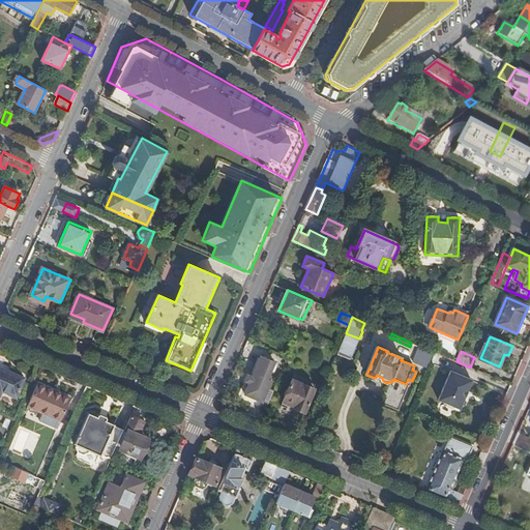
[(244,394),(262,403),(271,381),(267,379),(274,362),(262,356),(244,394)]
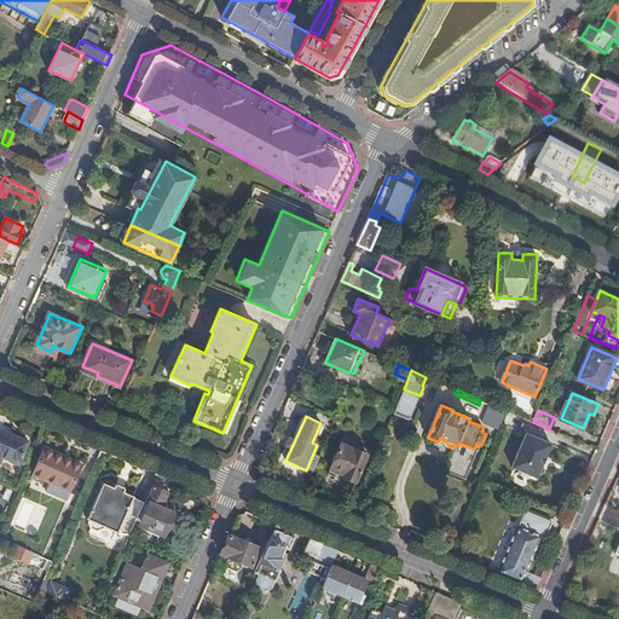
[(0,463),(3,457),(19,464),(29,443),(0,429),(0,463)]
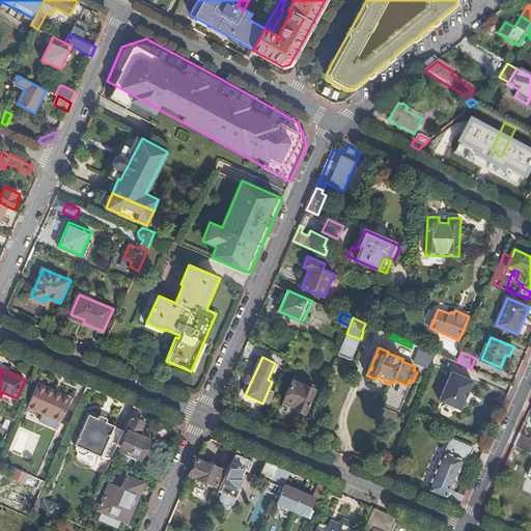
[(473,381),(451,372),(439,400),(444,402),(445,406),(452,409),(456,408),(460,410),(473,381)]
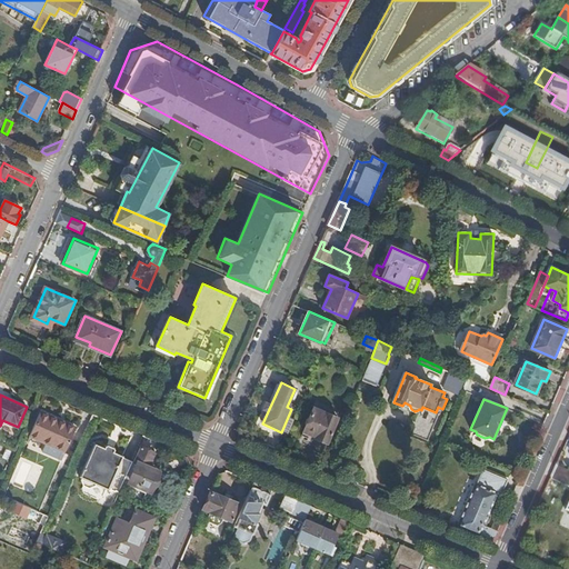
[(319,407),(317,409),(337,418),(338,415),(319,407)]
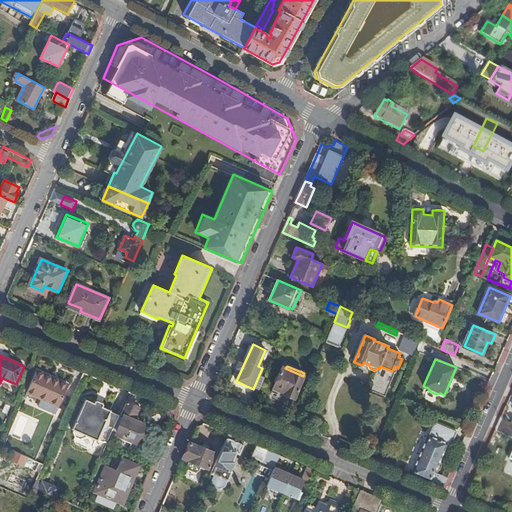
[(303,376),(285,368),(282,367),(278,376),(276,376),(275,377),(274,378),(274,381),(275,383),(274,386),(285,390),(284,394),(294,398),(304,376),(303,376)]
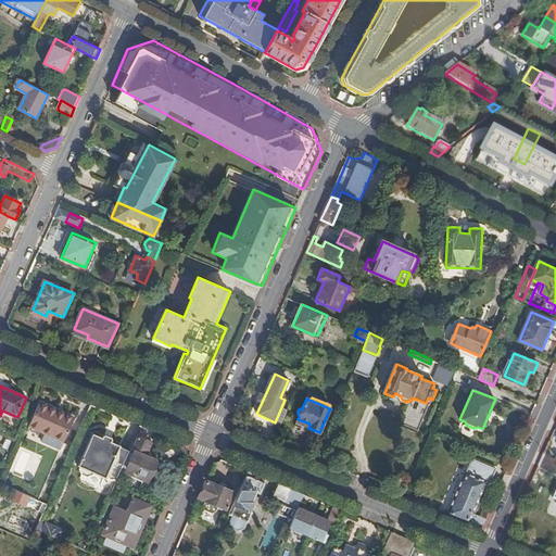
[(74,418),(40,403),(30,426),(64,441),(74,418)]
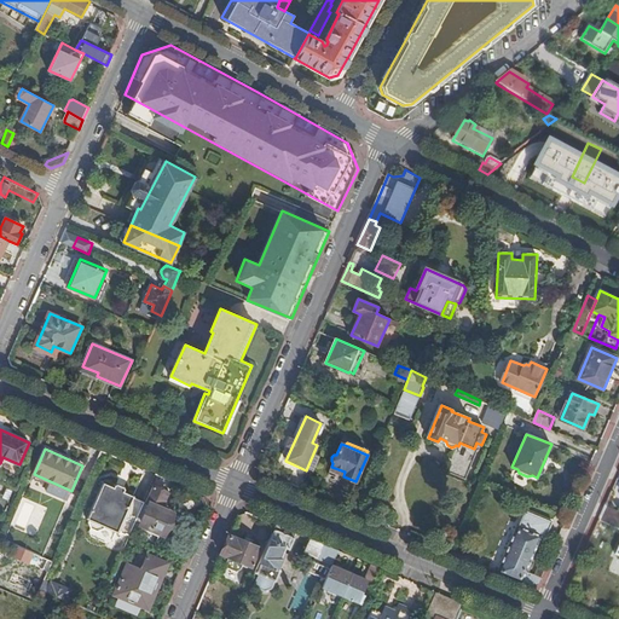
[(345,472),(331,467),(329,474),(354,485),(356,481),(343,476),(345,472)]
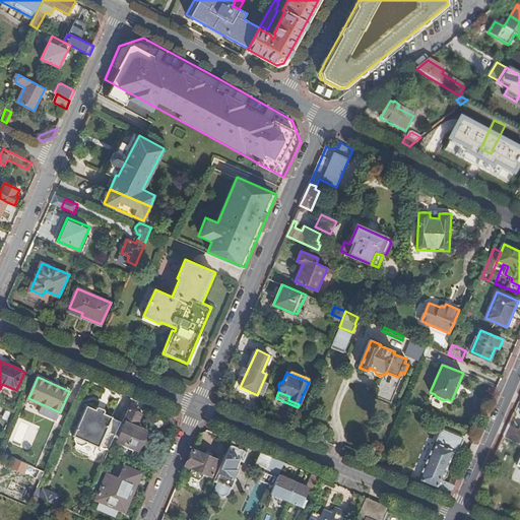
[(112,445),(122,423),(113,418),(113,417),(104,413),(105,411),(105,410),(99,407),(96,408),(95,410),(87,406),(73,436),(75,437),(74,439),(76,444),(82,447),(87,445),(88,443),(100,448),(101,447),(103,447),(102,448),(107,450),(107,449),(110,451),(112,445)]
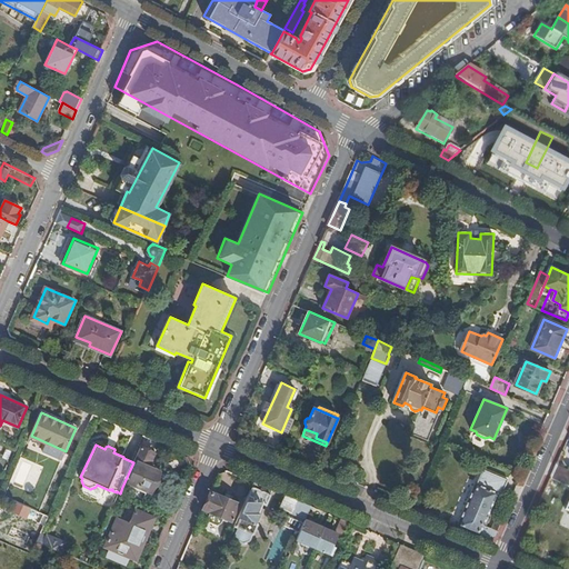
[(155,453),(140,448),(133,462),(122,487),(128,489),(131,482),(150,490),(158,487),(160,480),(157,472),(148,468),(155,453)]
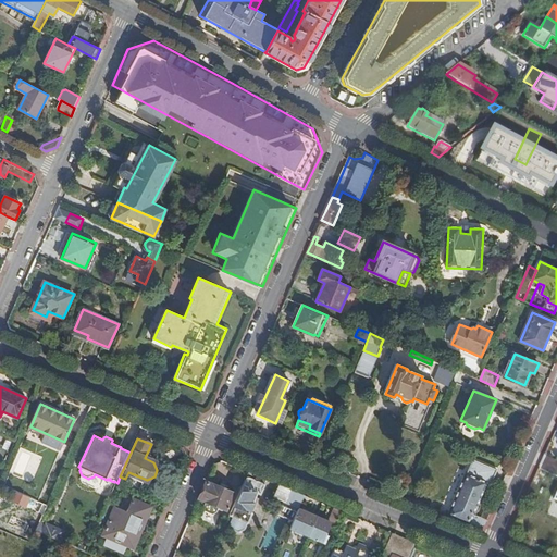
[(556,460),(545,455),(539,468),(556,475),(556,460)]
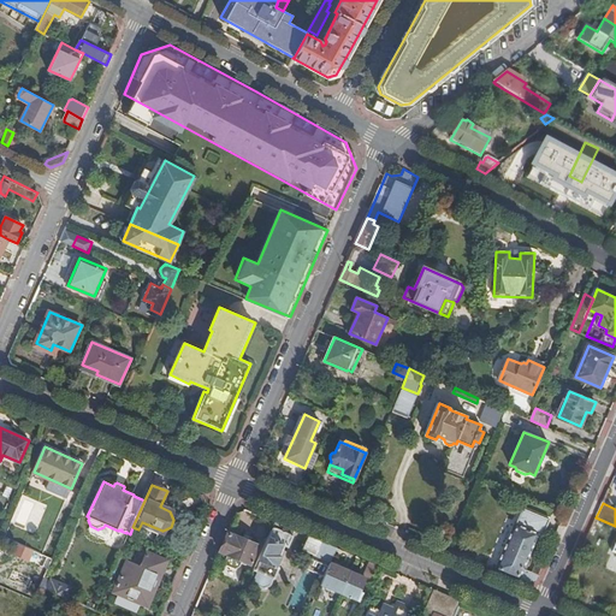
[(515,523),(495,569),(527,584),(537,580),(539,573),(526,567),(540,532),(544,533),(551,516),(525,505),(516,523),(515,523)]
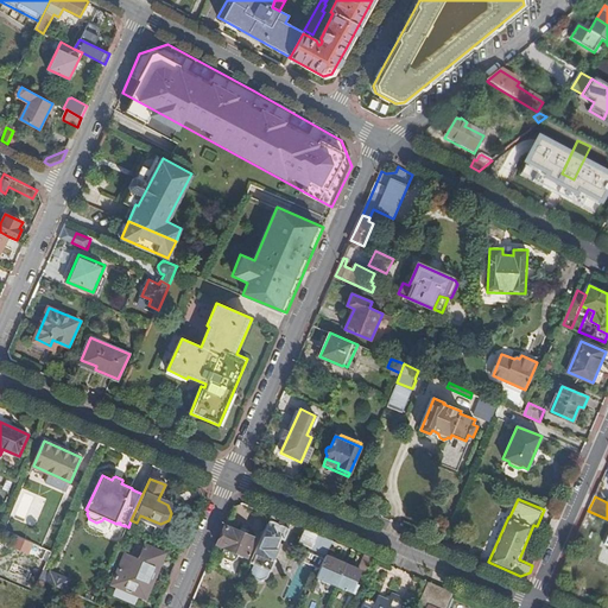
[(272,515),(251,562),(255,564),(254,568),(255,570),(258,571),(260,571),(263,571),(264,568),(271,571),(276,561),(272,558),(280,538),(285,539),(289,530),(287,529),(290,523),(272,515)]
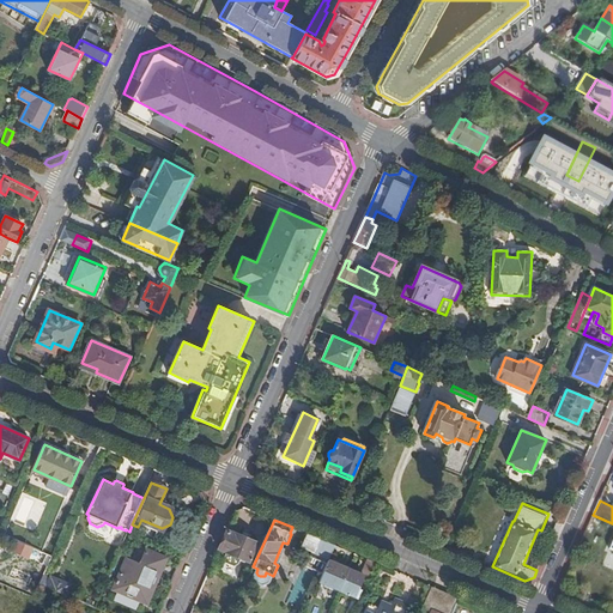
[(228,529),(219,550),(226,552),(225,558),(226,563),(235,566),(238,563),(241,558),(249,562),(252,556),(254,557),(256,551),(254,550),(258,541),(228,529)]
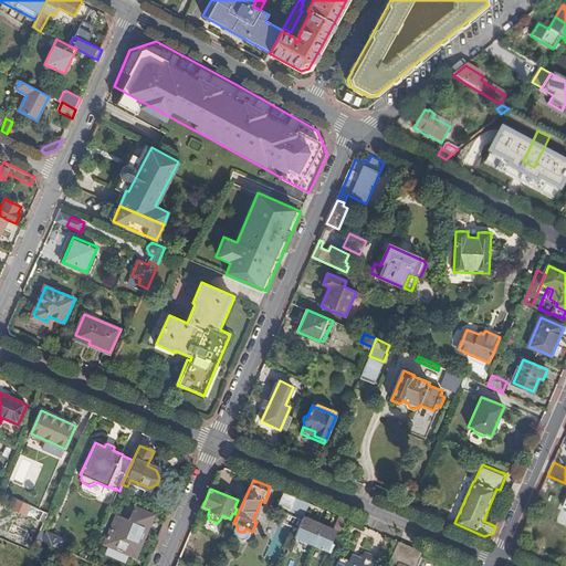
[(284,493),(279,505),(289,510),(287,512),(303,520),(303,517),(310,504),(295,498),(284,493)]
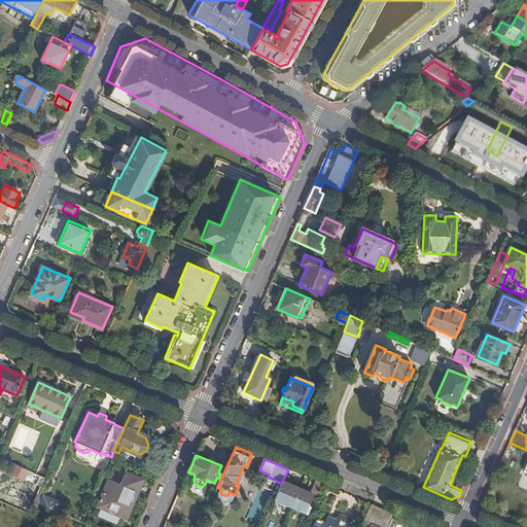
[(26,478),(28,471),(14,465),(12,471),(26,478)]
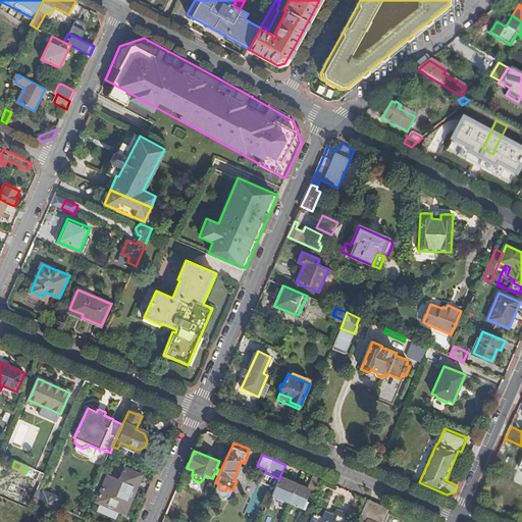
[(119,480),(107,476),(96,502),(121,513),(127,500),(126,500),(132,487),(136,489),(142,475),(125,468),(119,480)]
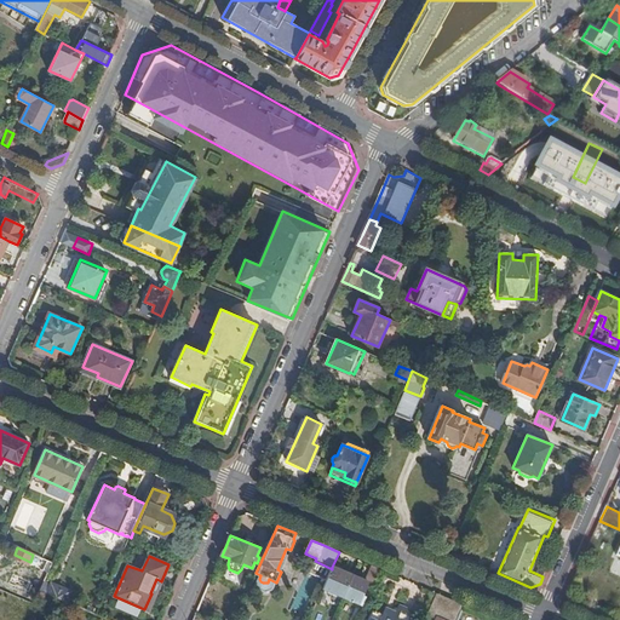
[(374,584),(380,569),(372,566),(367,578),(368,580),(374,584)]
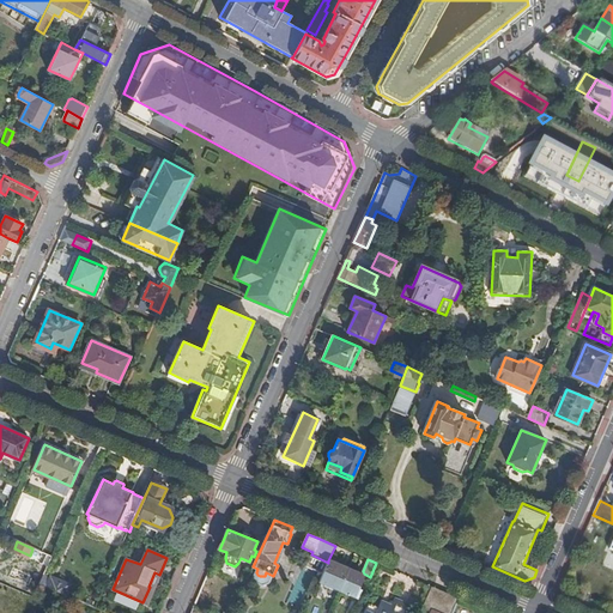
[(328,563),(320,581),(340,589),(350,569),(338,564),(328,560),(328,563)]
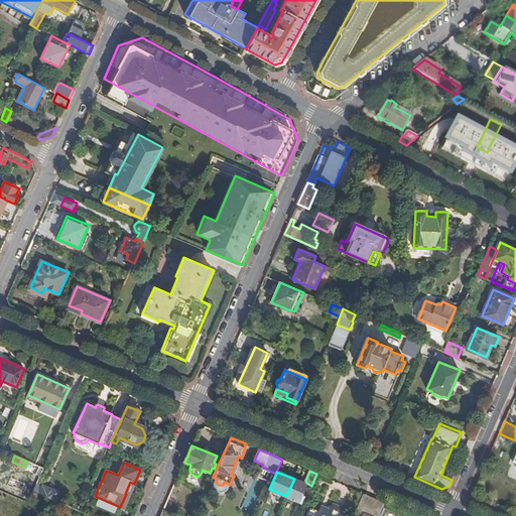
[(294,479),(286,496),(301,503),(304,496),(301,495),(305,485),(303,484),(304,483),(294,479)]
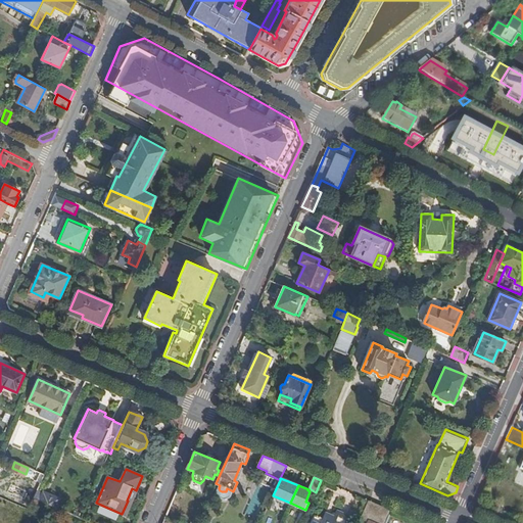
[(43,493),(38,491),(35,498),(40,501),(57,508),(61,498),(44,491),(43,493)]
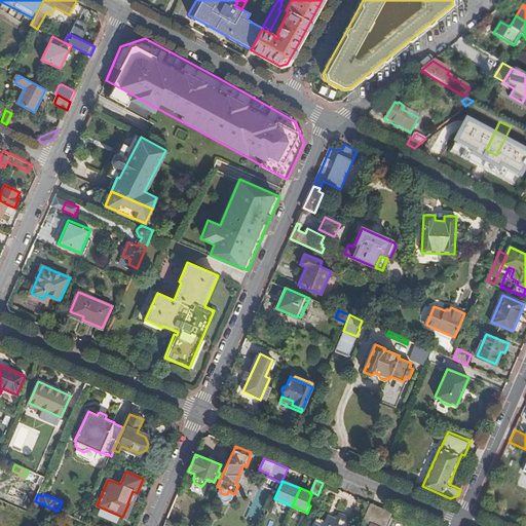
[(30,525),(40,503),(35,501),(24,525),(26,525),(30,525)]
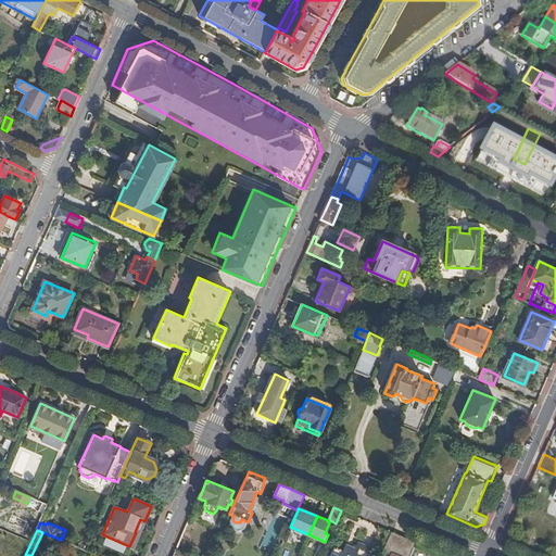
[(392,532),(383,552),(392,555),(391,555),(411,555),(417,543),(392,532)]
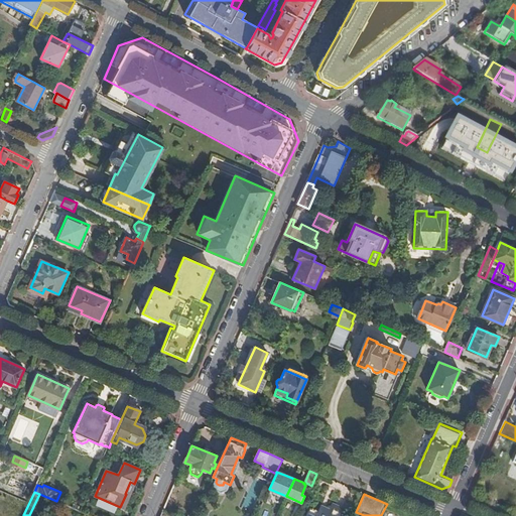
[(86,499),(81,512),(89,515),(90,515),(95,515),(97,513),(90,509),(92,502),(86,499)]
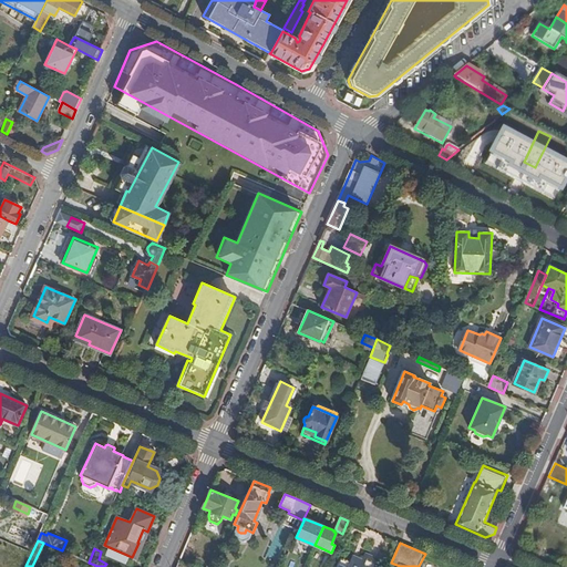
[(347,566),(344,566),(338,564),(337,566),(373,566),(375,564),(366,560),(369,554),(366,553),(362,559),(359,558),(356,565),(350,562),(347,566)]
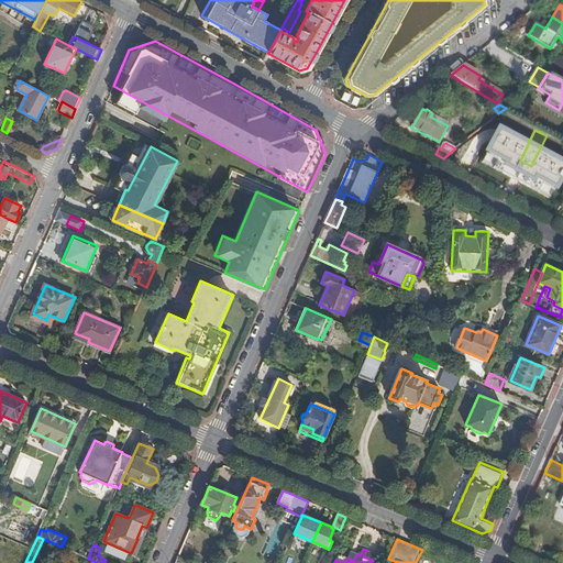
[(363,556),(373,560),(375,554),(366,550),(363,556)]
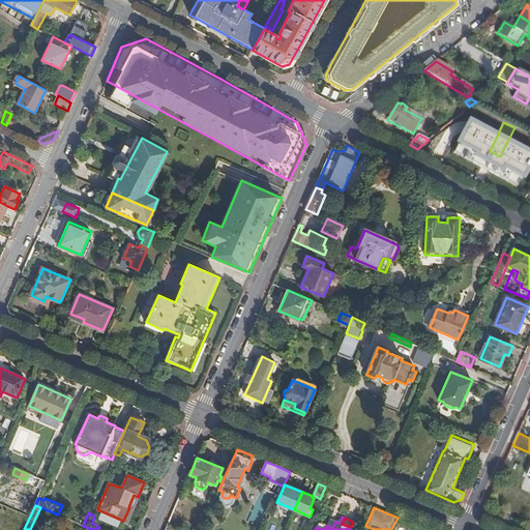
[(329,519),(327,525),(332,528),(335,522),(329,519)]
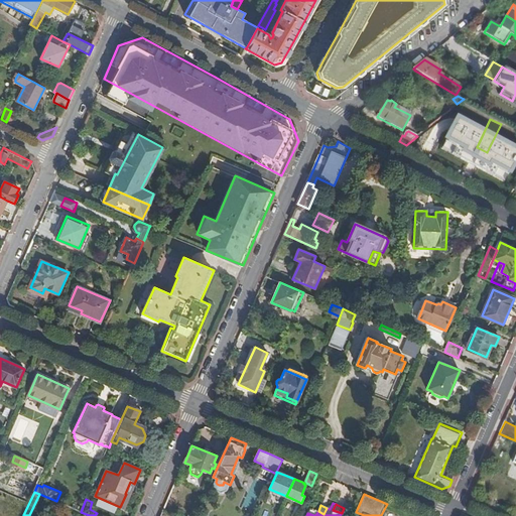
[(310,507),(307,513),(313,515),(315,515),(318,511),(310,507)]
